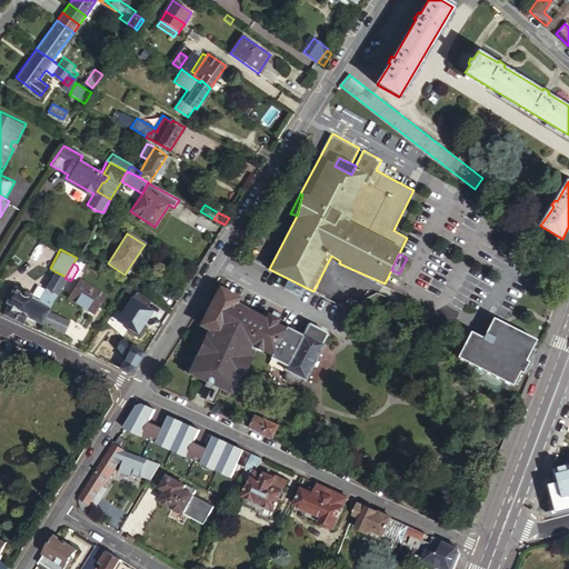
[(8,305),(3,313),(22,322),(26,318),(39,325),(41,322),(47,312),(48,310),(47,309),(57,292),(65,278),(66,277),(55,271),(45,288),(51,291),(49,296),(42,292),(37,301),(27,295),(28,295),(28,292),(27,291),(26,290),(25,289),(22,290),(21,291),(18,289),(17,291),(12,289),(11,292),(9,292),(8,293),(6,295),(6,296),(6,298),(7,300),(7,301),(6,303),(8,305)]
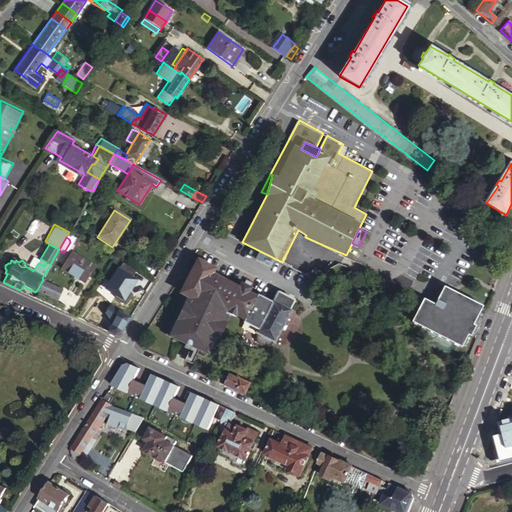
[(54,265),(62,252),(58,250),(51,263),(54,265)]
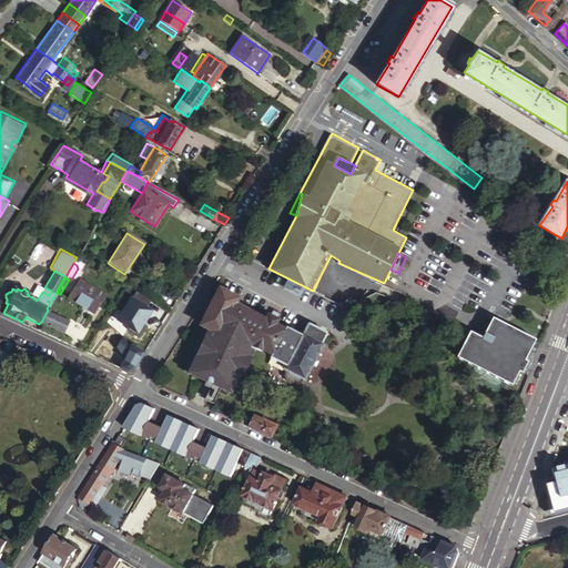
[(101,296),(77,282),(64,301),(90,315),(101,296)]
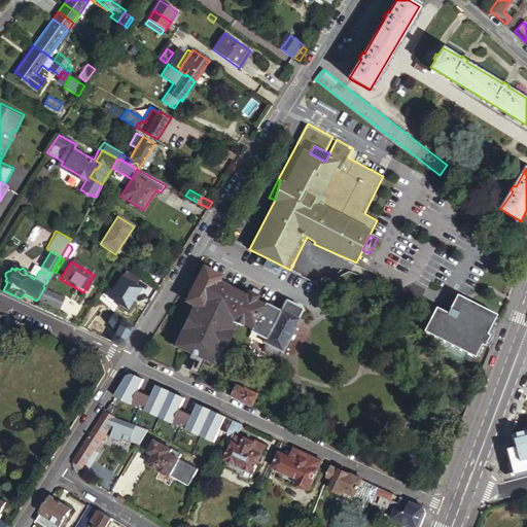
[(189,302),(192,303),(197,306),(194,312),(188,310),(174,342),(173,344),(192,354),(200,357),(219,366),(236,332),(233,331),(237,322),(245,326),(246,324),(255,328),(254,331),(268,339),(267,342),(268,343),(267,345),(267,347),(267,350),(267,351),(268,352),(269,354),(272,355),(274,356),(276,356),(278,356),(279,355),(281,354),(283,351),(285,352),(302,319),(301,319),(305,310),(305,308),(289,301),(288,301),(284,309),(283,309),(281,312),(268,305),(267,307),(258,303),(260,297),(251,293),(249,297),(220,283),(222,278),(206,269),(202,276),(200,275),(190,293),(192,294),(189,302)]
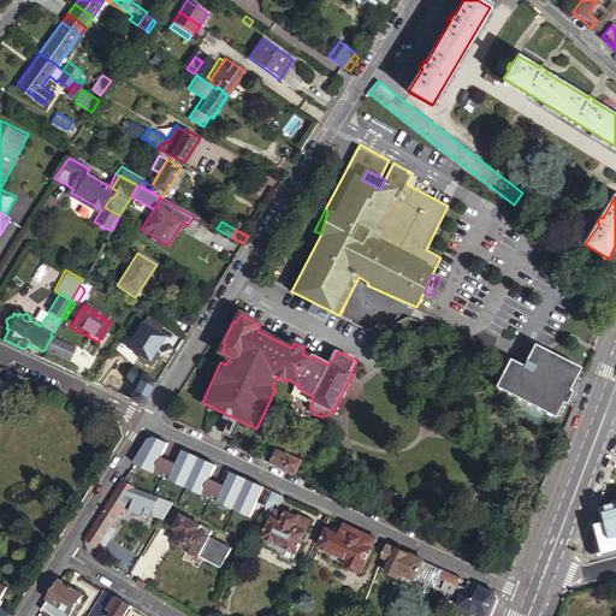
[(375,333),(388,339),(394,329),(381,323),(375,333)]
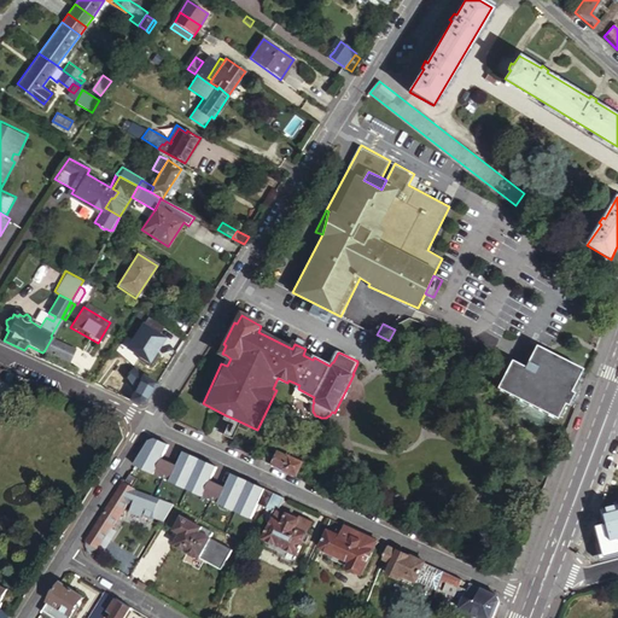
[(433,342),(438,331),(429,326),(424,336),(433,342)]
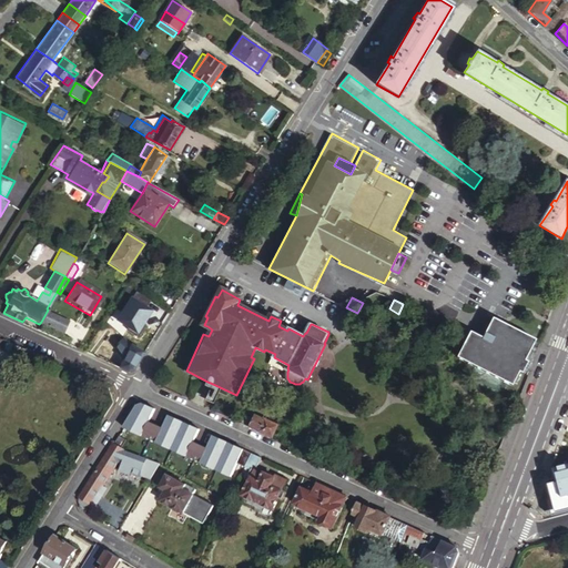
[(274,310),(271,316),(281,321),(284,315),(274,310)]
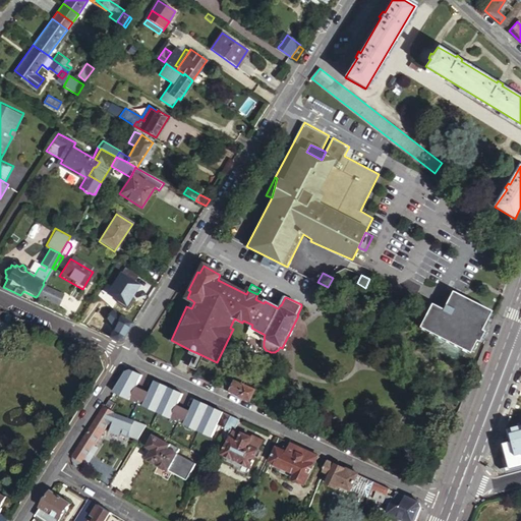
[(43,286),(38,295),(55,306),(61,296),(43,286)]
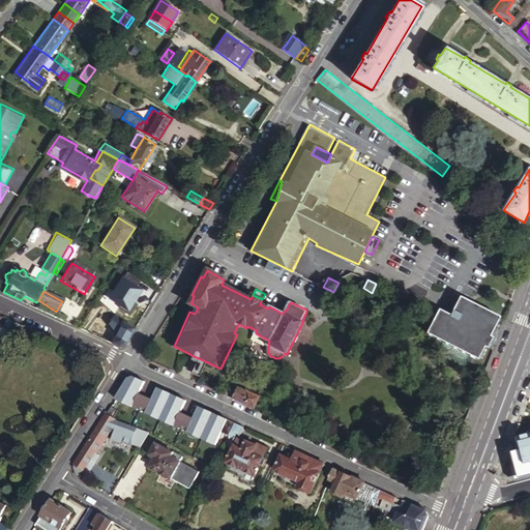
[(443,307),(430,334),(479,359),(487,345),(491,347),(497,335),(493,334),(502,316),(466,297),(458,315),(443,307)]
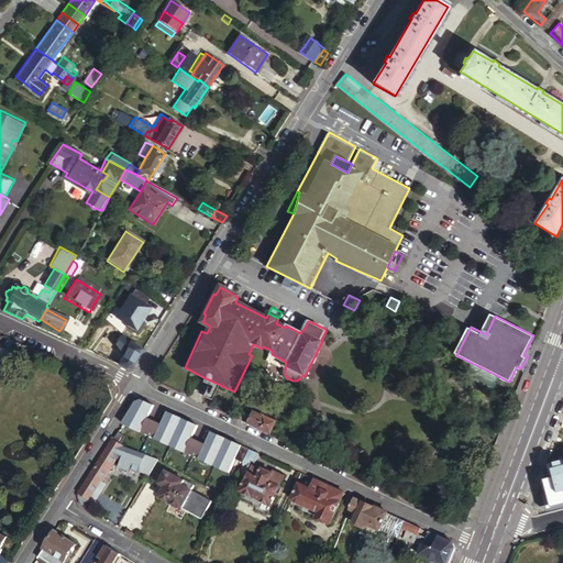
[(128,341),(130,342),(135,345),(139,340),(143,343),(145,339),(141,337),(145,330),(139,324),(135,330),(131,328),(127,337),(130,339),(128,341)]
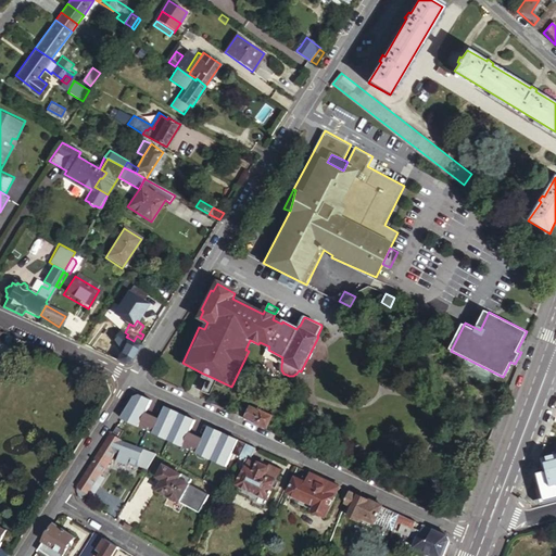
[(9,344),(13,335),(7,331),(3,338),(4,342),(9,344)]
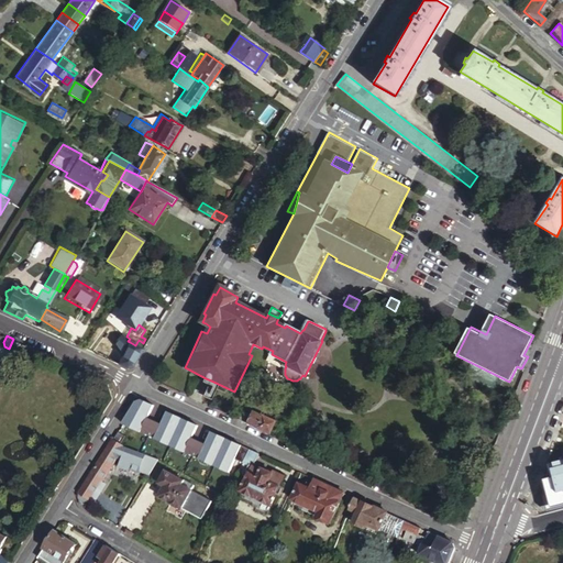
[(113,352),(109,360),(127,367),(132,365),(142,350),(135,345),(130,342),(124,353),(119,351),(117,354),(113,352)]
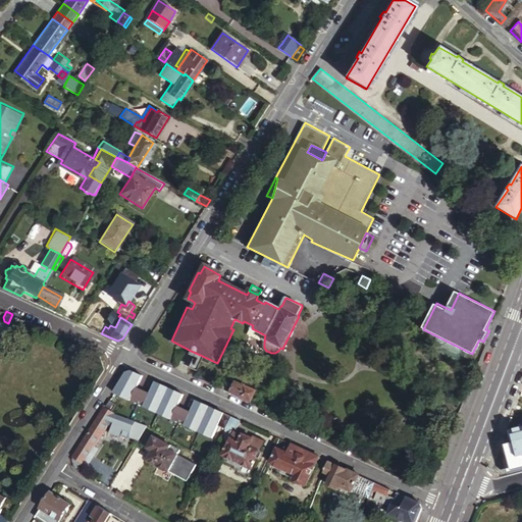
[(223,381),(220,388),(248,402),(253,390),(233,381),(231,384),(223,381)]
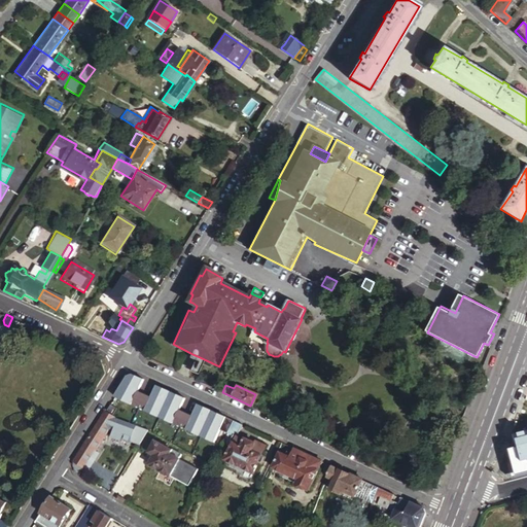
[(74,460),(85,467),(88,468),(95,459),(93,458),(98,451),(95,449),(115,416),(112,414),(116,407),(110,402),(74,460)]
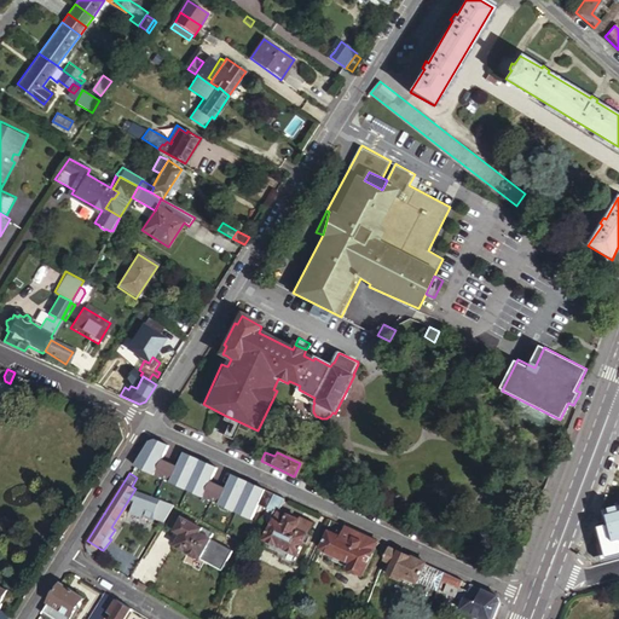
[(265,508),(270,510),(277,514),(276,518),(275,516),(273,516),(271,518),(270,519),(268,520),(267,521),(267,522),(267,524),(270,526),(271,528),(266,541),(268,542),(267,544),(277,549),(279,547),(298,556),(304,544),(307,545),(311,539),(307,537),(314,522),(299,515),(298,518),(278,508),(284,497),(272,492),(265,508)]
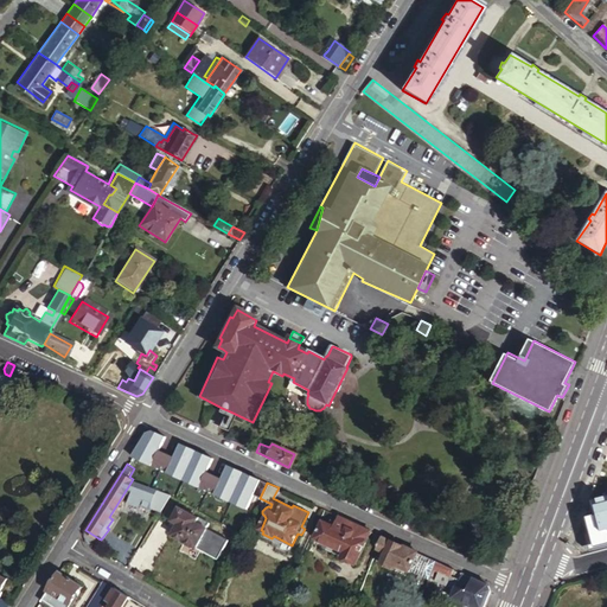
[(178,505),(172,518),(178,521),(176,524),(172,531),(197,545),(197,544),(208,525),(206,524),(209,521),(198,515),(178,505)]
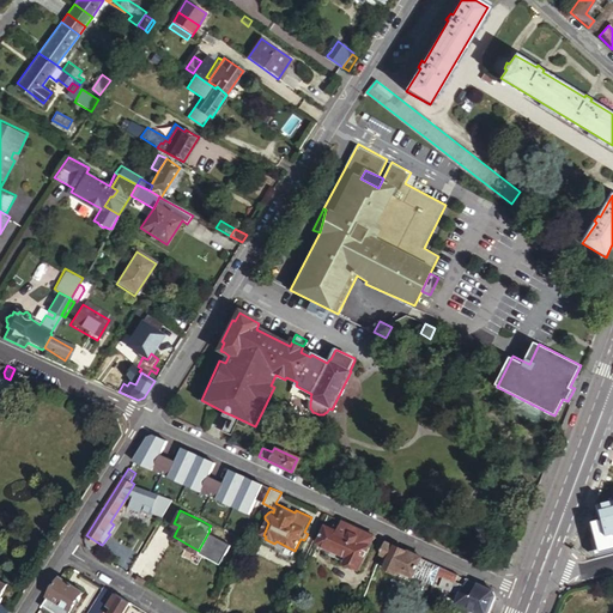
[(375,535),(343,521),(340,526),(335,523),(333,528),(326,525),(317,542),(347,556),(344,562),(359,569),(375,535)]
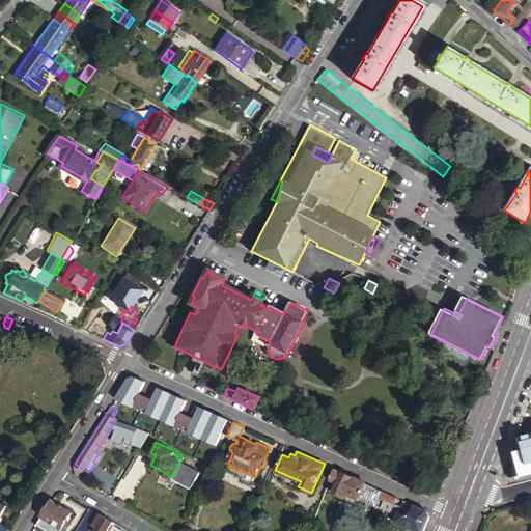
[(200,469),(182,459),(172,476),(191,485),(200,469)]
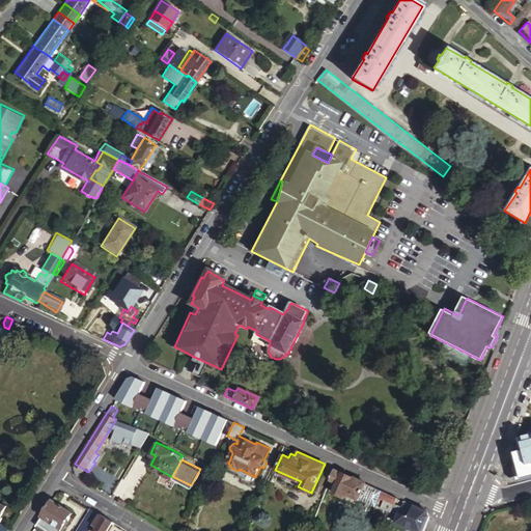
[(72,468),(73,470),(83,477),(86,471),(75,464),(72,468)]
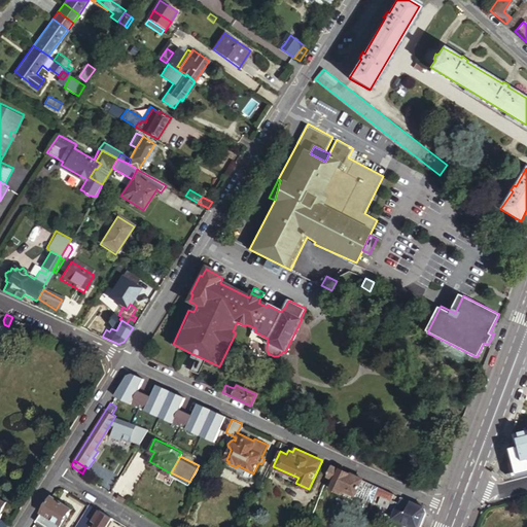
[(331,464),(326,476),(332,479),(329,488),(341,494),(343,489),(372,502),(374,495),(378,485),(331,464)]
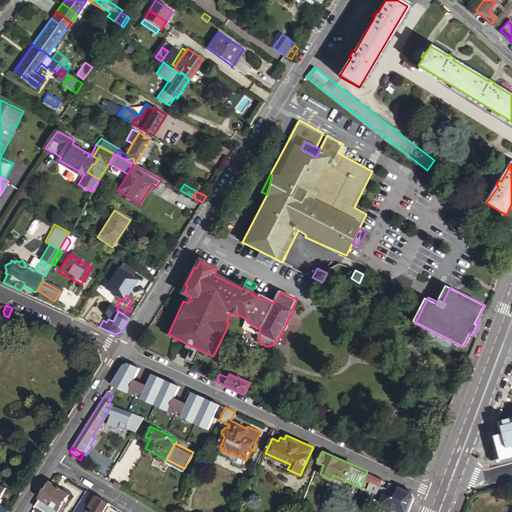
[(367,471),(363,481),(377,487),(381,478),(367,471)]
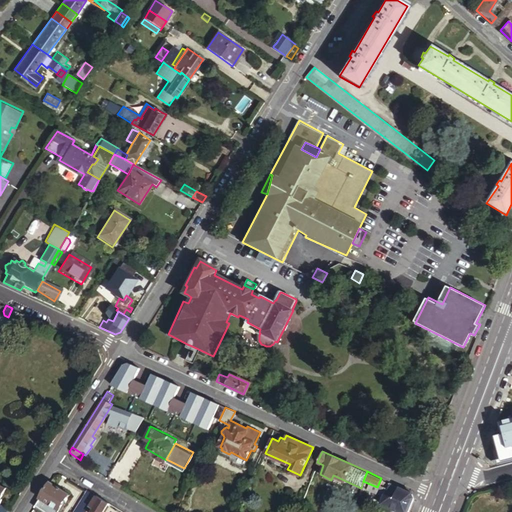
[(51,481),(36,504),(47,511),(58,511),(70,494),(51,481)]
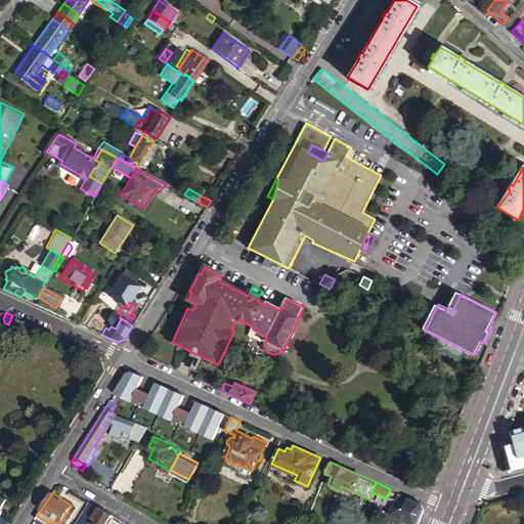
[(389,514),(411,523),(416,523),(423,510),(421,503),(398,493),(389,514)]
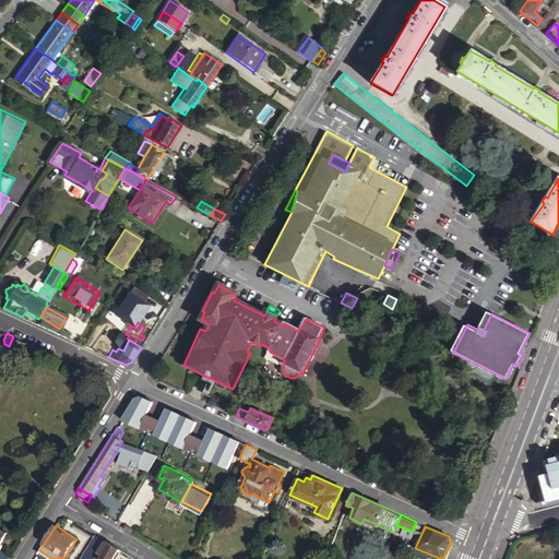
[(87,558),(100,537),(96,535),(81,558),(87,558)]
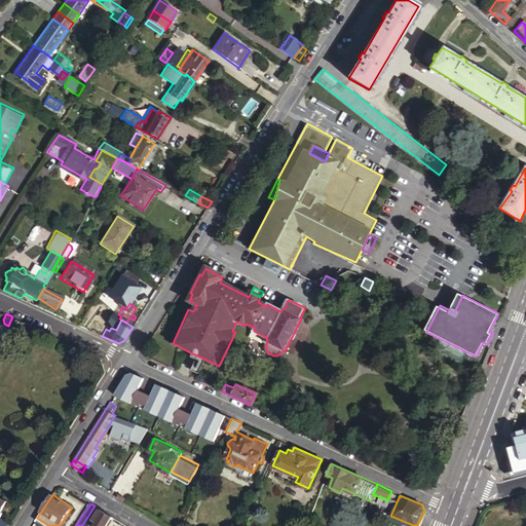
[(82,525),(88,525),(91,520),(100,508),(95,505),(82,525)]
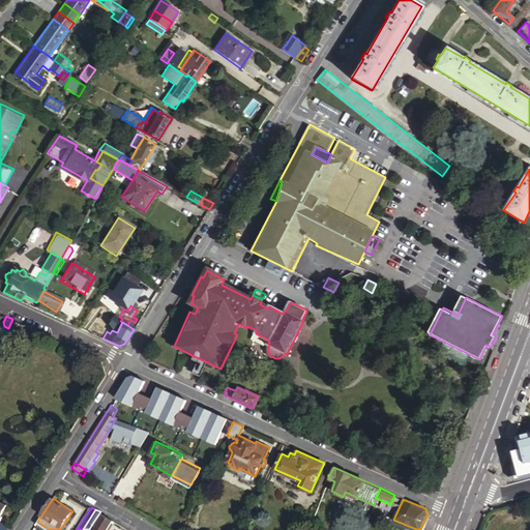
[(107,529),(114,521),(100,511),(92,524),(95,526),(97,527),(94,529),(107,529)]
